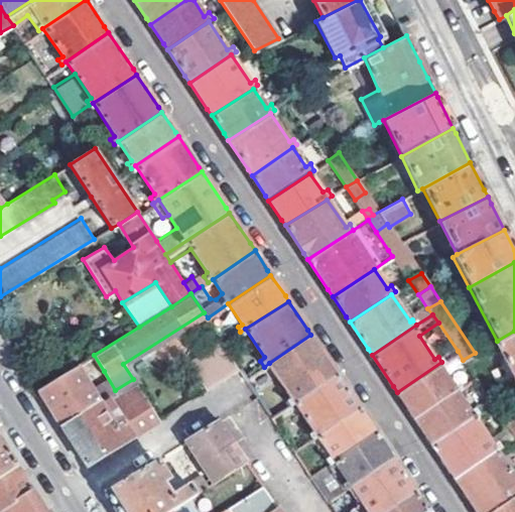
[(514,331),(497,341),(495,343),(511,376),(513,375),(514,374),(514,331)]
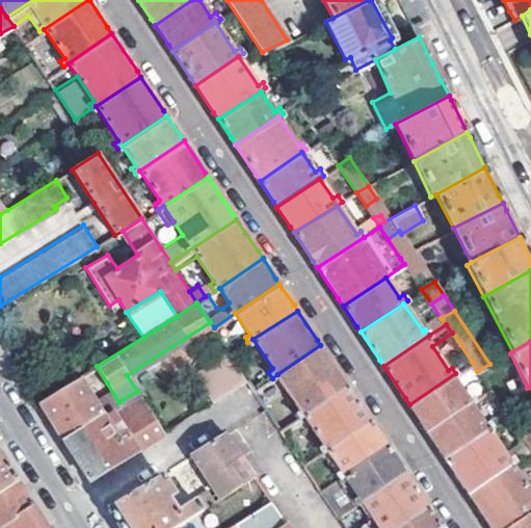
[(302,415),(346,384),(343,378),(320,345),(277,374),(299,408),(295,412),(289,406),(273,416),(282,429),(302,415)]
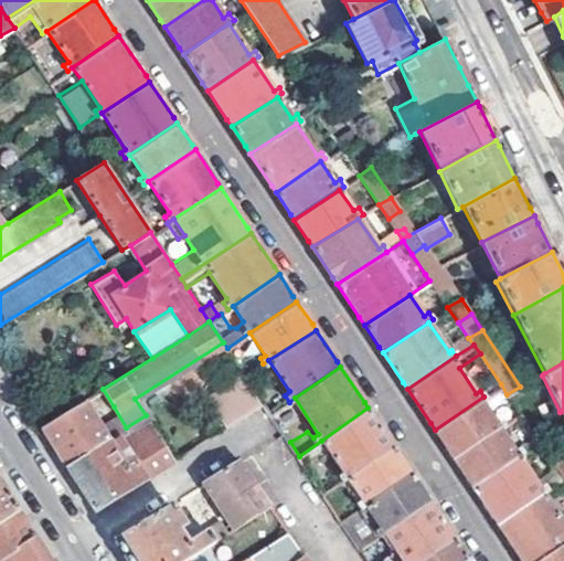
[(205,395),(225,425),(263,402),(243,370),(205,395)]
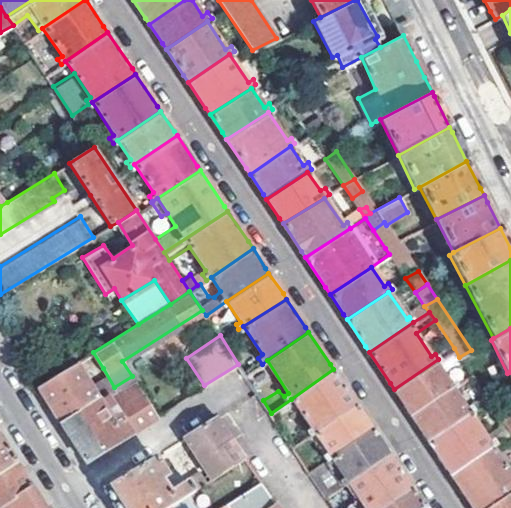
[(438,359),(394,389),(408,410),(412,415),(452,387),(456,385),(453,381),(448,381),(439,369),(459,357),(454,348),(438,359)]
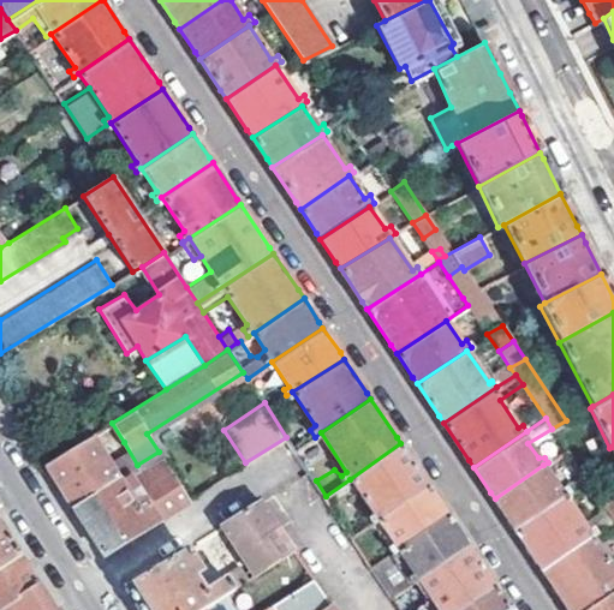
[(112,423),(102,429),(115,447),(124,442),(112,423)]
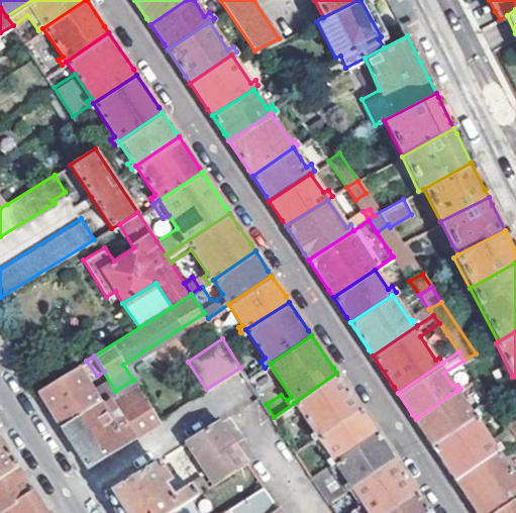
[(247,378),(265,368),(261,362),(258,357),(240,368),(247,378)]
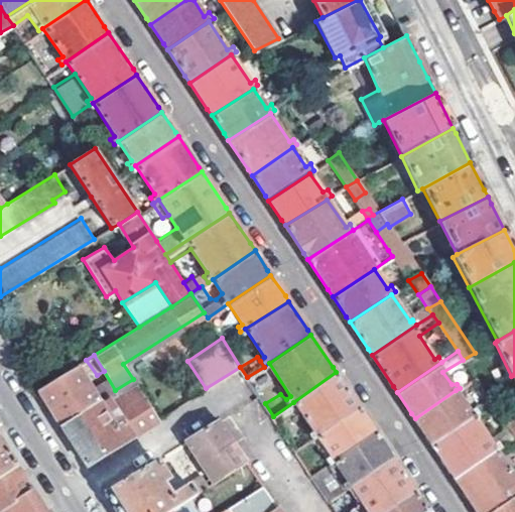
[(76,367),(39,389),(49,405),(61,423),(97,402),(76,367)]
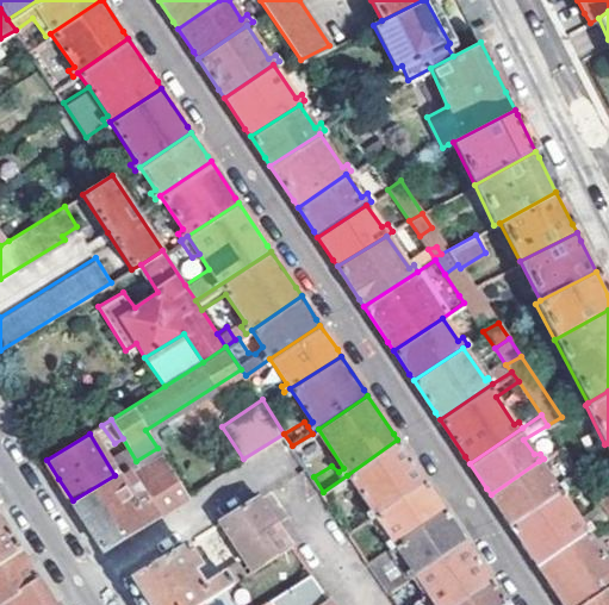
[(373,513),(423,479),(421,475),(397,440),(347,475),(368,506),(364,511),(368,517),(373,513)]
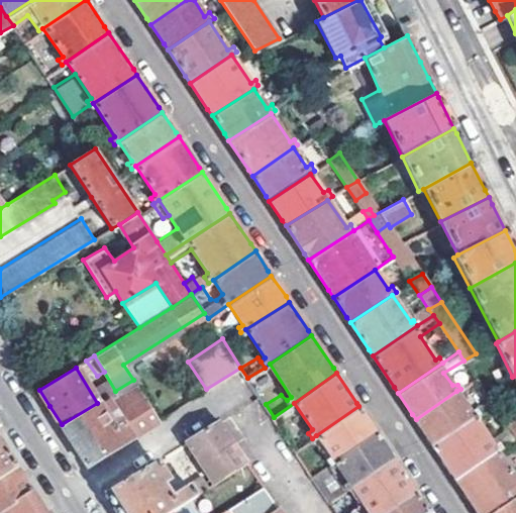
[(115,391),(114,392),(118,397),(136,386),(133,380),(115,391)]
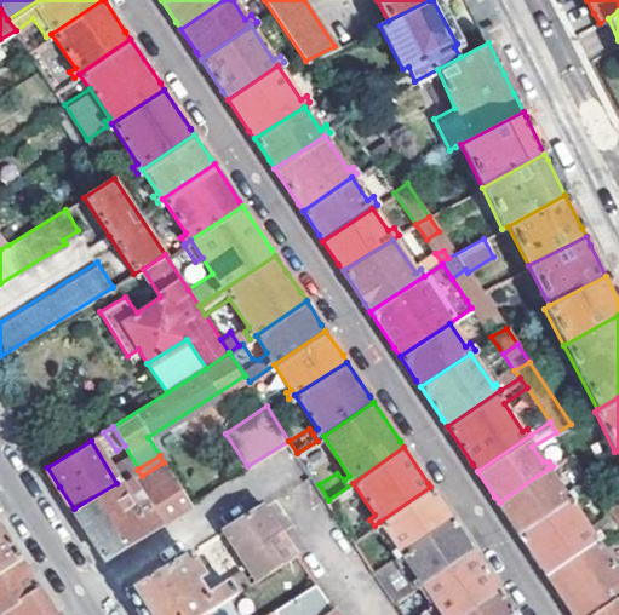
[(79,517),(104,557),(190,504),(164,463),(142,476),(131,483),(127,477),(116,483),(74,509),(79,517)]
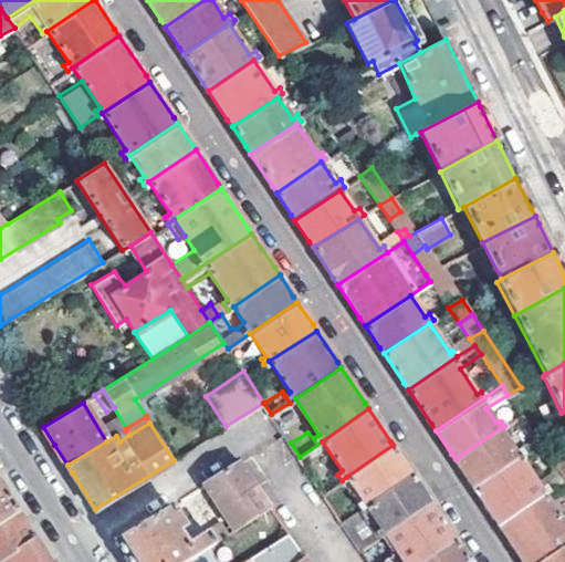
[(500,428),(456,459),(469,480),(473,487),(519,456),(523,453),(519,447),(513,449),(500,428)]
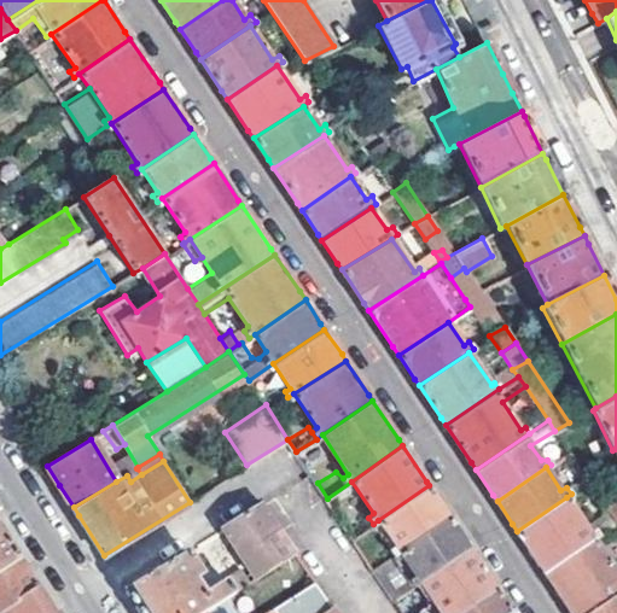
[(399,550),(449,515),(447,512),(429,485),(378,520),(394,544),(390,547),(394,553),(399,550)]
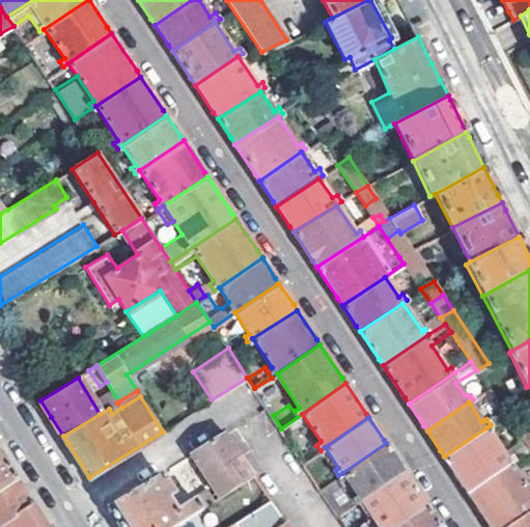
[(529,430),(527,426),(518,431),(529,448),(529,430)]
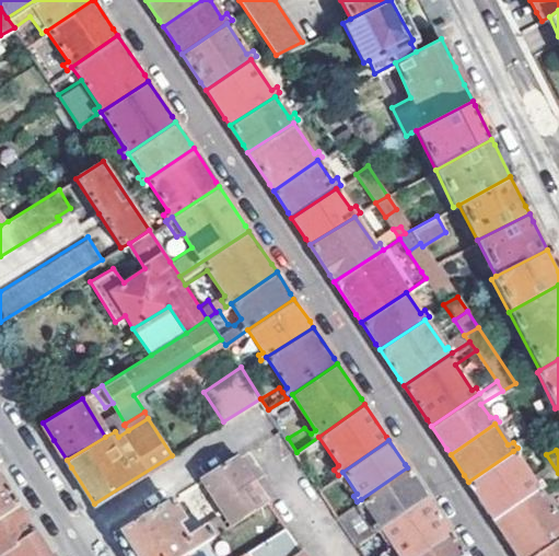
[(513,451),(468,482),(487,509),(492,518),(537,488),(540,485),(537,479),(533,482),(513,451)]
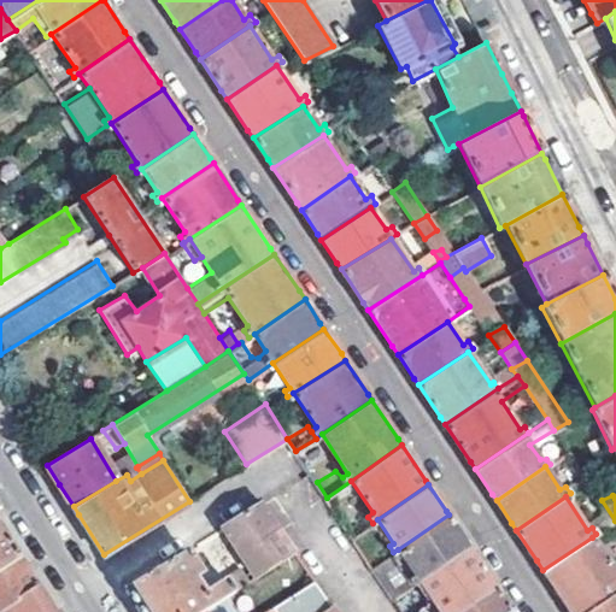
[(256,575),(295,548),(262,500),(230,519),(222,524),(251,569),(256,575)]
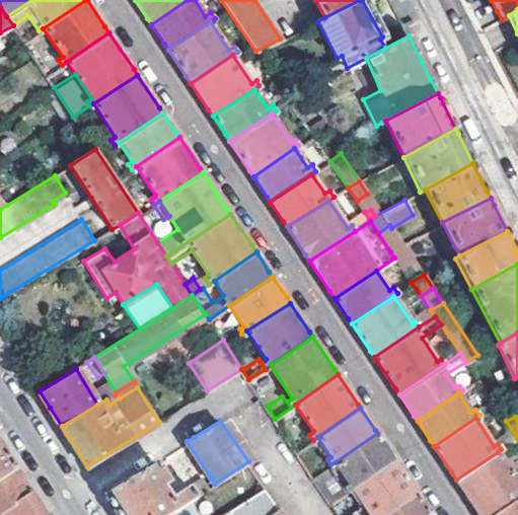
[(348,483),(344,485),(347,490),(352,488),(394,459),(391,454),(377,433),(335,462),(348,483)]
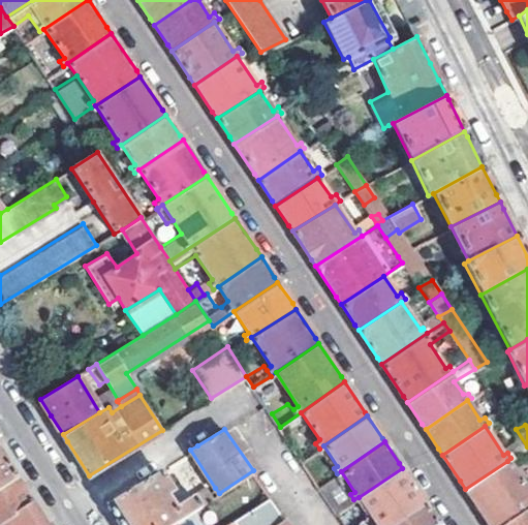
[(0,486),(16,476),(4,459),(0,453),(0,486)]
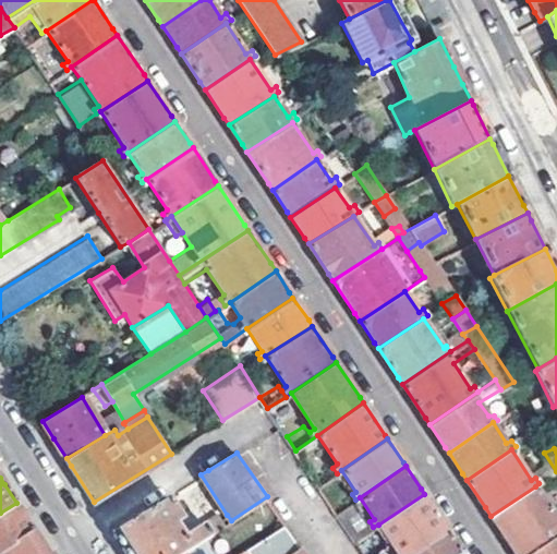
[(556,518),(535,486),(491,516),(517,553),(516,553),(529,553),(556,536),(556,518)]
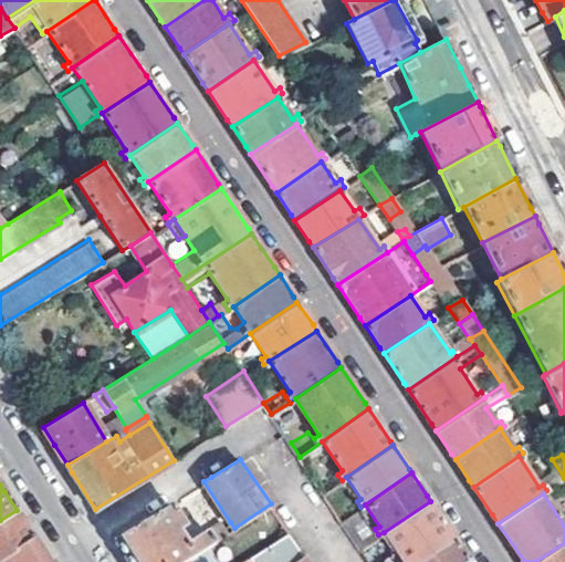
[(430,501),(384,532),(404,561),(417,561),(454,537),(451,532),(430,501)]
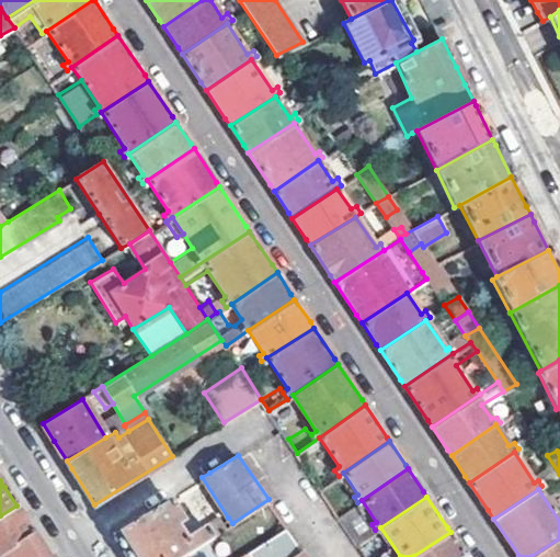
[(168,498),(113,533),(128,556),(179,556),(205,541),(232,523),(228,518),(221,522),(218,516),(184,537),(176,525),(183,522),(168,498)]
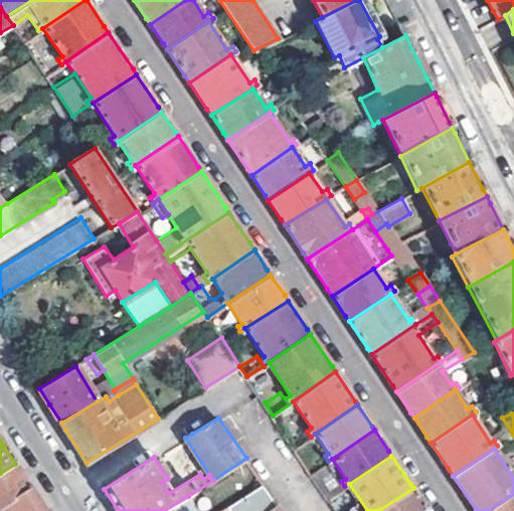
[(324,492),(338,483),(325,463),(311,472),(324,492)]
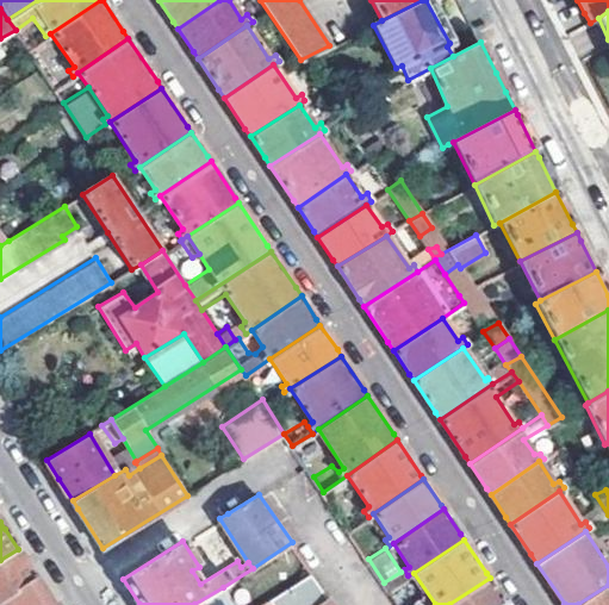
[(18,549),(0,560),(0,600),(37,579),(24,559),(18,549)]
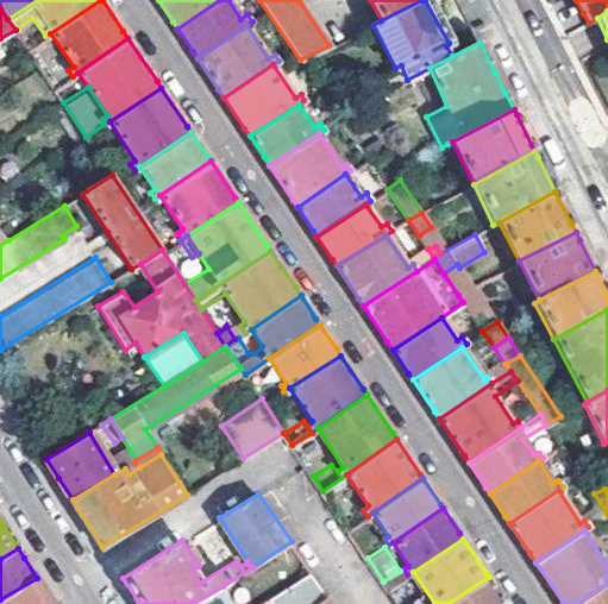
[(312,570),(269,598),(271,602),(283,593),(293,592),(300,603),(334,603),(328,593),(312,570)]
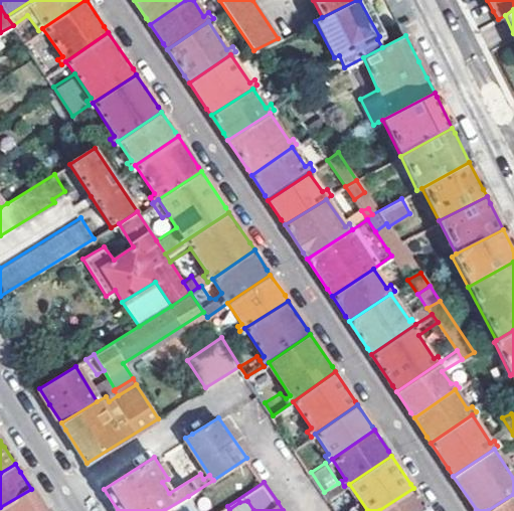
[(379,510),(429,510),(413,488),(379,510)]
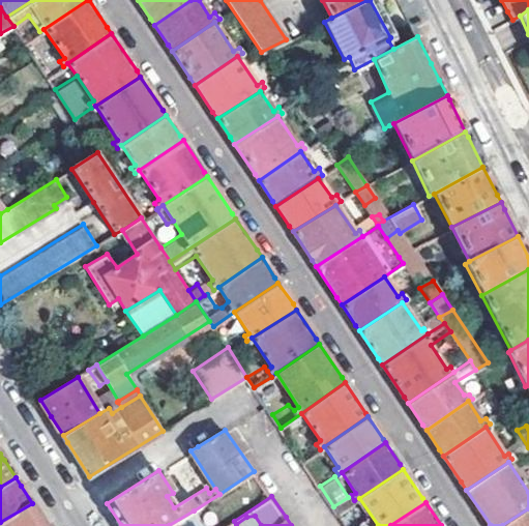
[(32,503),(0,522),(0,525),(47,525),(37,510),(32,503)]
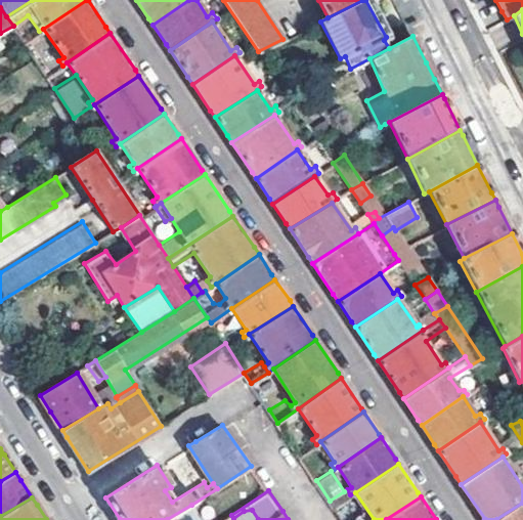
[(522,519),(522,503),(496,519),(522,519)]
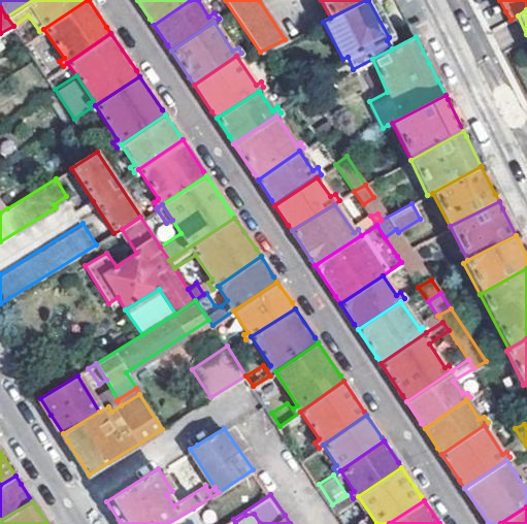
[(203,523),(193,509),(168,523),(203,523)]
